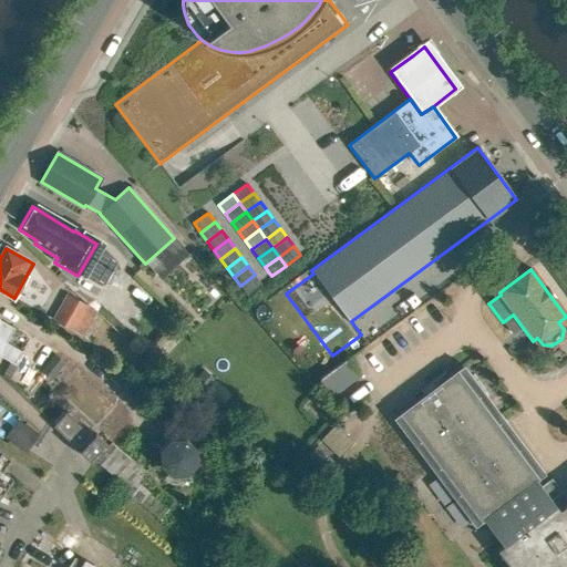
[(261,284),(255,275),(240,286),(247,295),(261,284)]
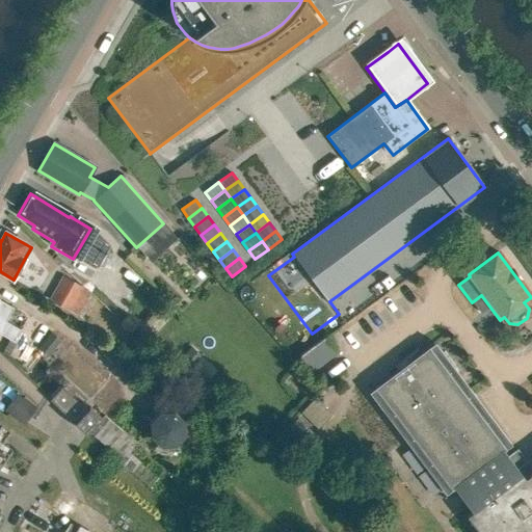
[(48,299),(77,316),(90,293),(83,290),(84,289),(62,275),(48,299)]
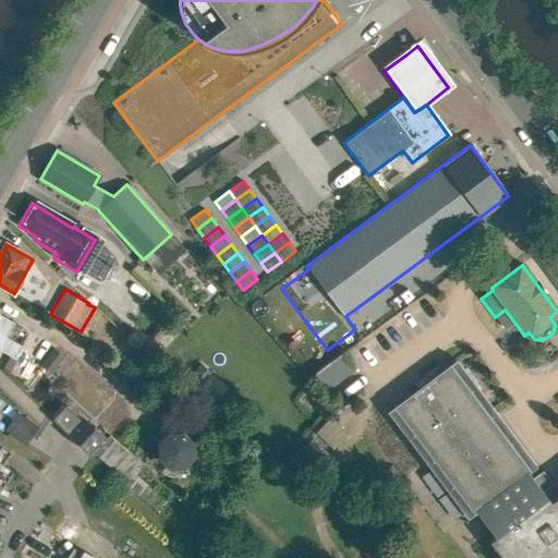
[(0,350),(9,355),(13,358),(21,346),(5,337),(14,323),(0,314),(0,350)]
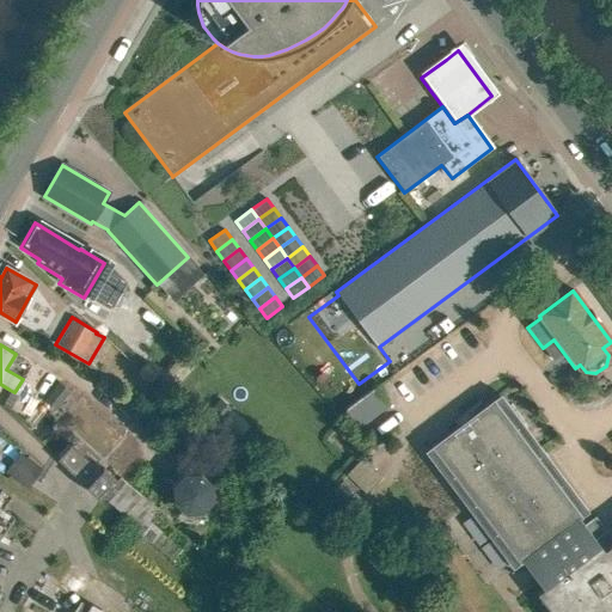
[(359,428),(391,404),(377,385),(344,408),(359,428)]
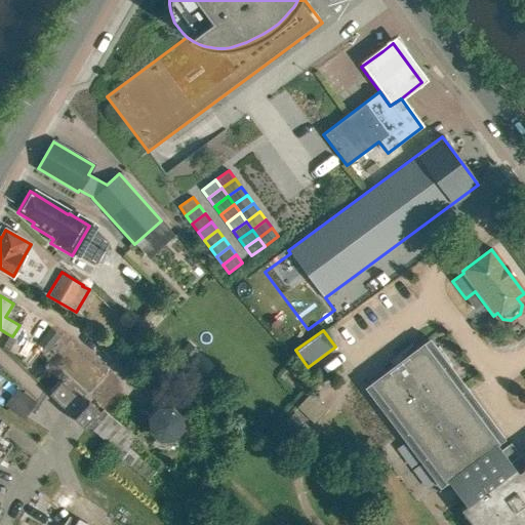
[(8,334),(1,348),(8,352),(15,338),(12,336),(8,334)]
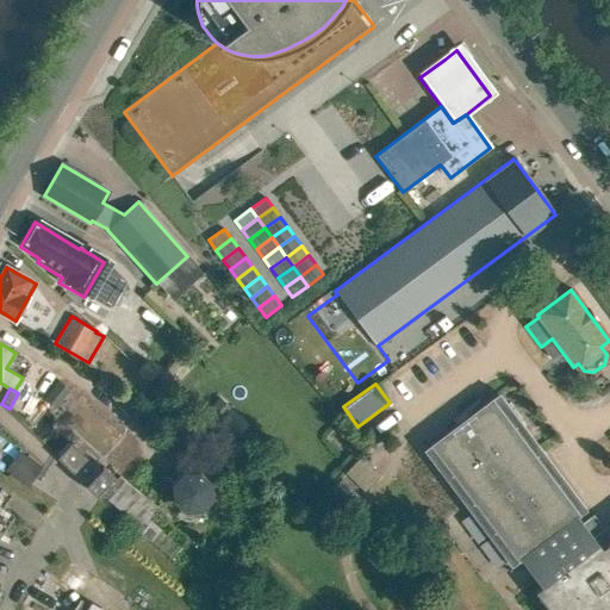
[(491,398),(430,444),(518,561),(520,560),(540,587),(597,545),(601,542),(596,535),(604,529),(593,516),(585,522),(491,398)]
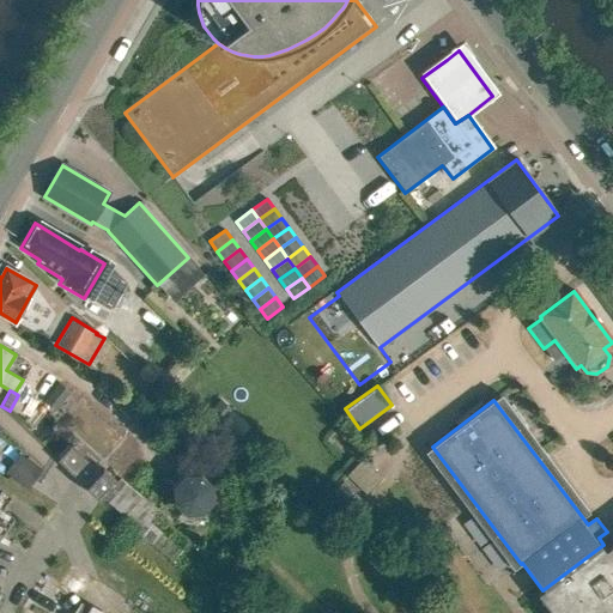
[(101,412),(72,407),(68,431),(90,434),(91,429),(98,430),(101,412)]
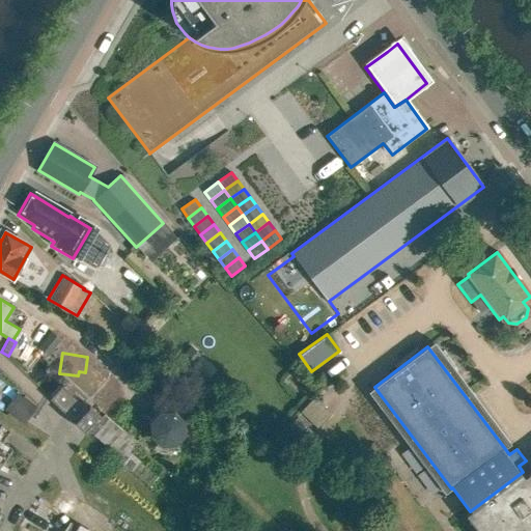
[(88,431),(102,417),(89,407),(88,408),(82,402),(81,403),(61,386),(50,399),(86,434),(88,431)]
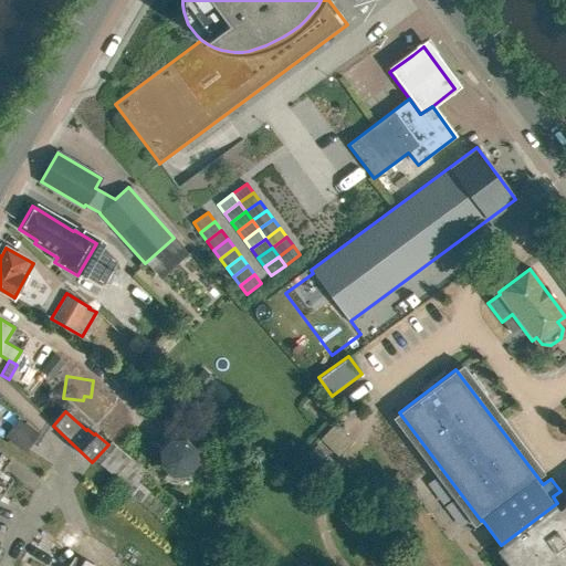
[(27,451),(39,435),(24,423),(12,440),(27,451)]
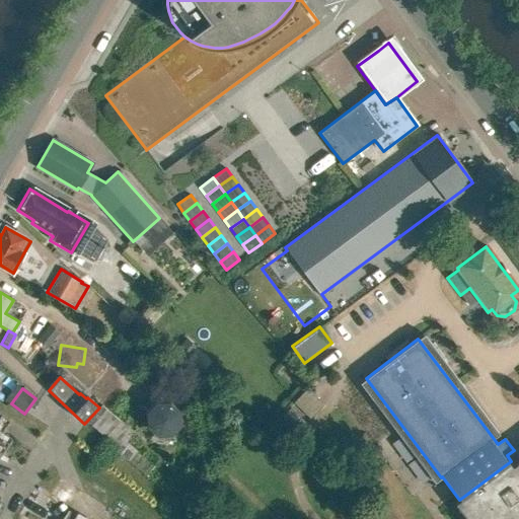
[(323,403),(306,388),(293,402),(309,419),(323,403)]
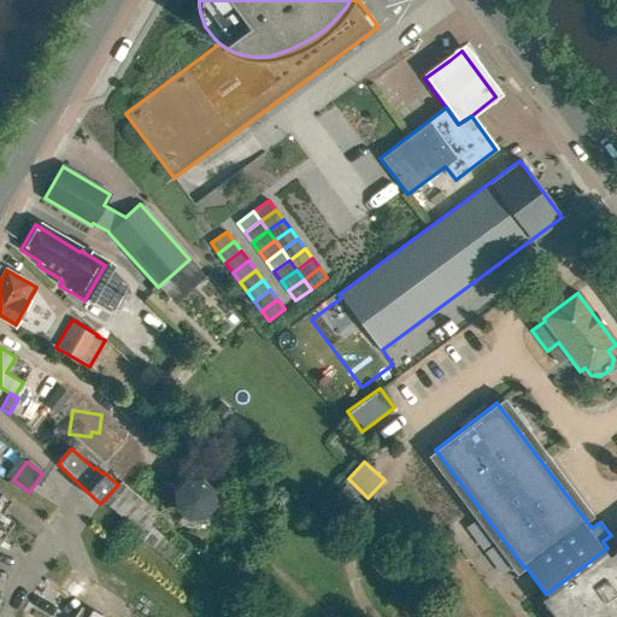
[(204,518),(216,504),(215,486),(201,475),(183,475),(172,488),(172,506),(187,518),(204,518)]
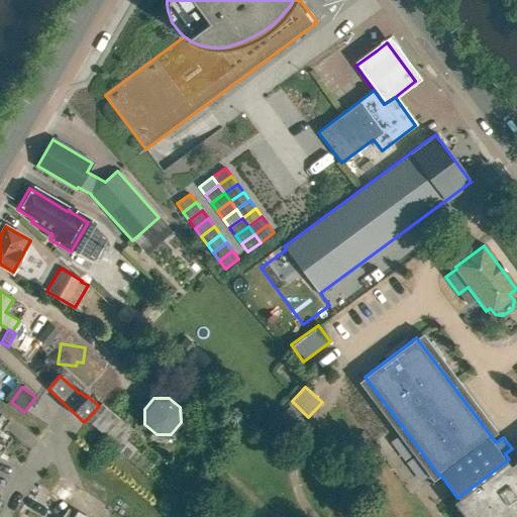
[(101,403),(99,406),(86,420),(117,446),(115,449),(127,459),(136,449),(124,439),(132,430),(101,403)]
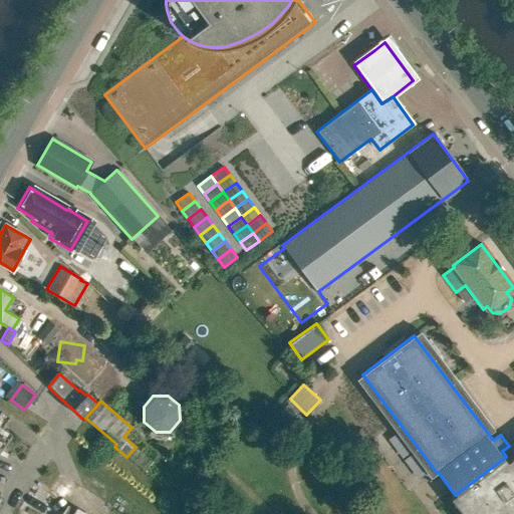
[(296,430),(304,422),(287,406),(279,414),(296,430)]
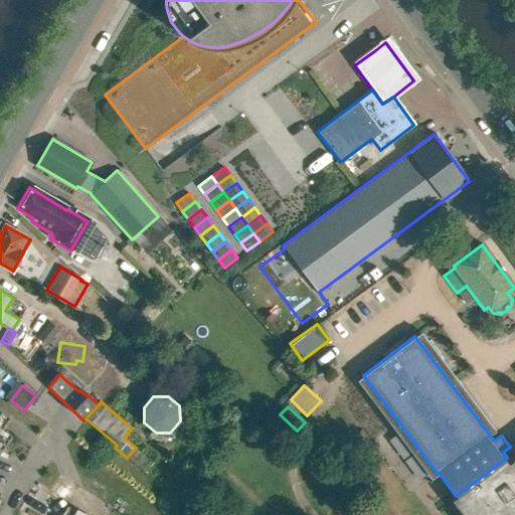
[(504,460),(456,496),(451,499),(463,514),(514,514),(514,458),(508,464),(504,460)]
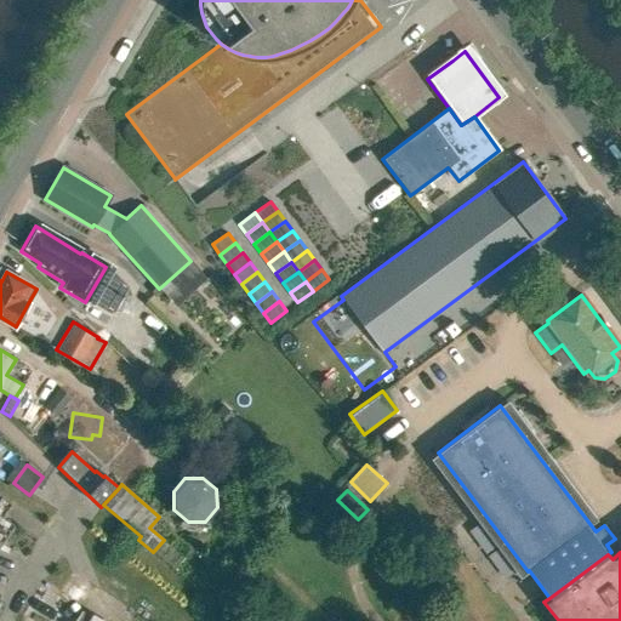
[(20,620),(96,620),(41,586),(20,620)]
